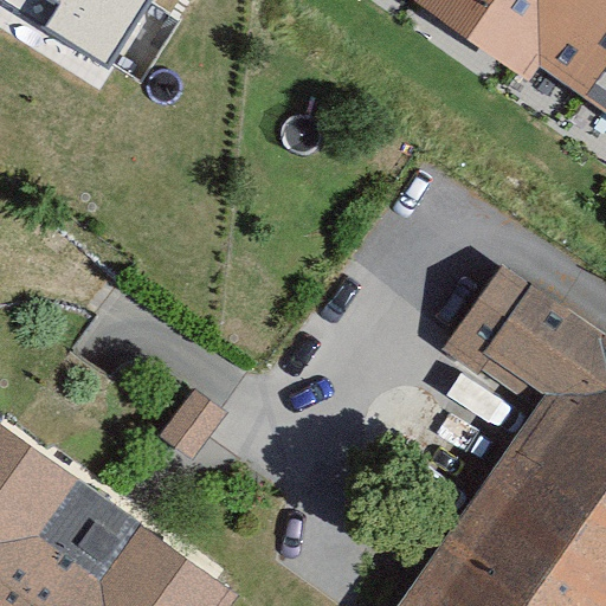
[(0,0),(104,66),(146,0),(0,0)]
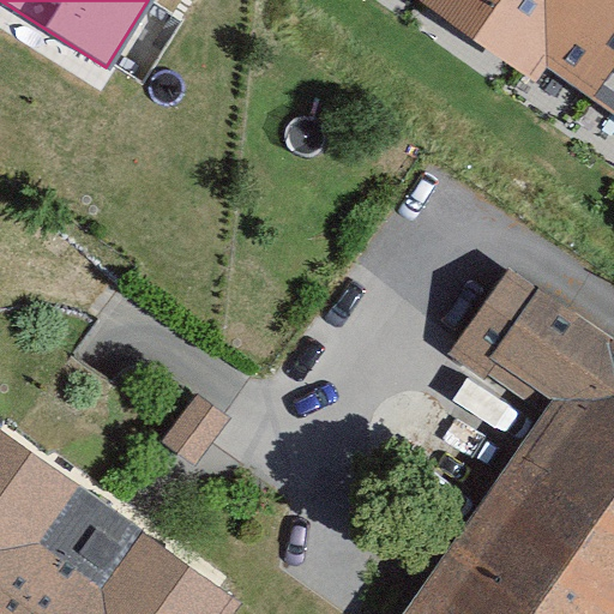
[(613,0),(467,0),(613,102),(613,0)]
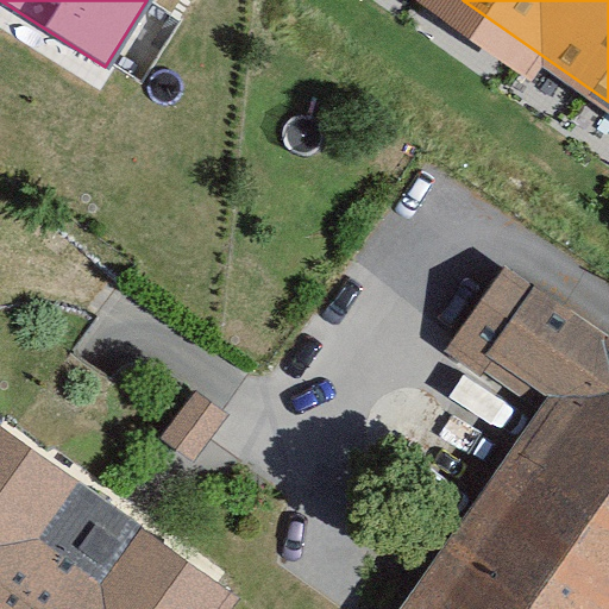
[(608,608),(608,339),(504,267),(447,349),(538,410),(397,608),(608,608)]
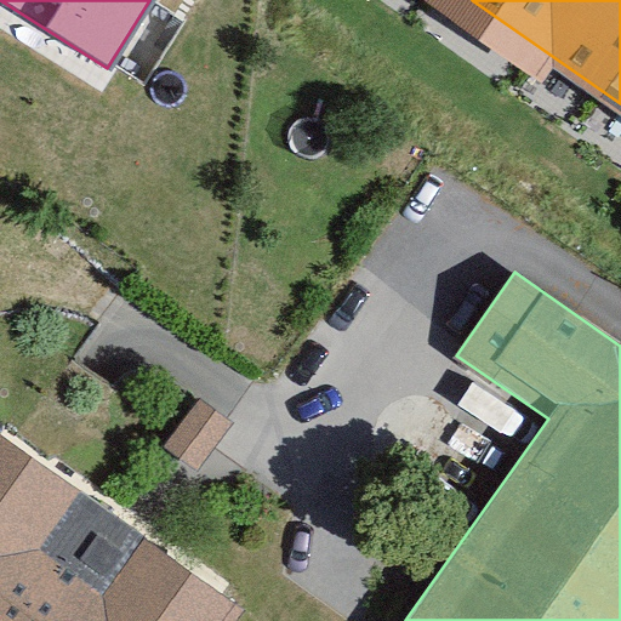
[(200,398),(164,446),(197,472),(233,423),(200,398)]
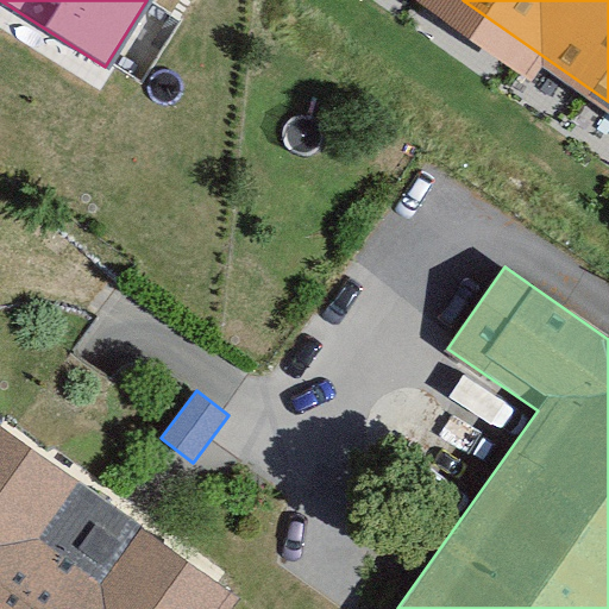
[(230,608),(239,597),(0,428),(0,608),(230,608)]
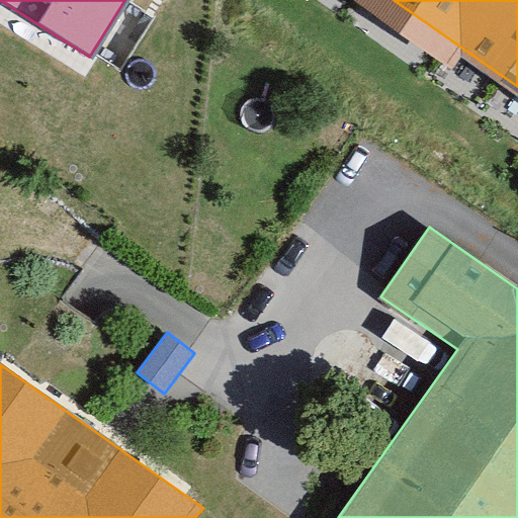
All buildings are outlined.
